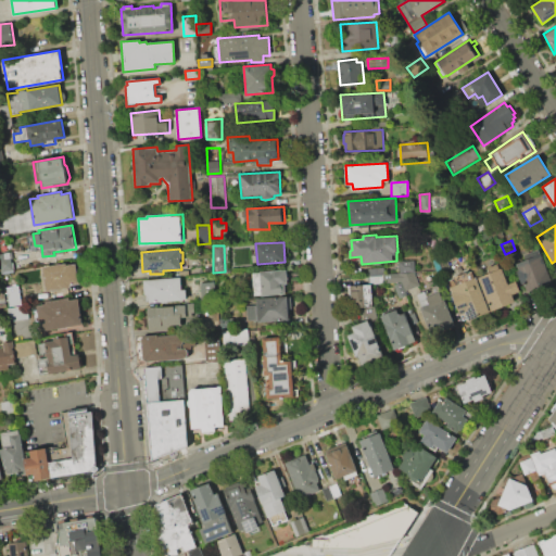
[(432,261),(445,255),(451,269),(438,275),(432,261)]
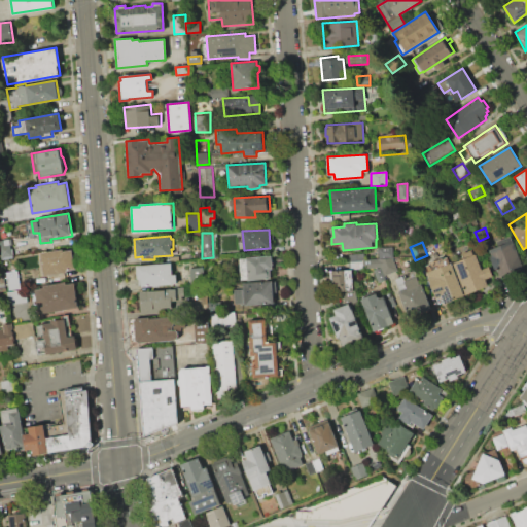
[(490,249),(513,242),(521,268),(499,276),(497,269),(494,270),(489,256),(492,255),(490,249)]
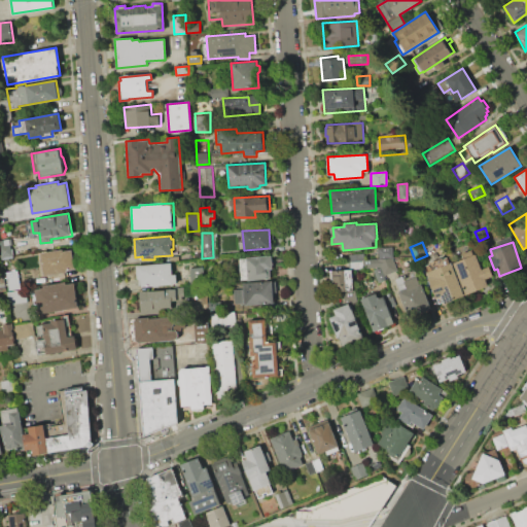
[(0,251),(0,245),(10,244),(12,255),(1,257),(0,251)]
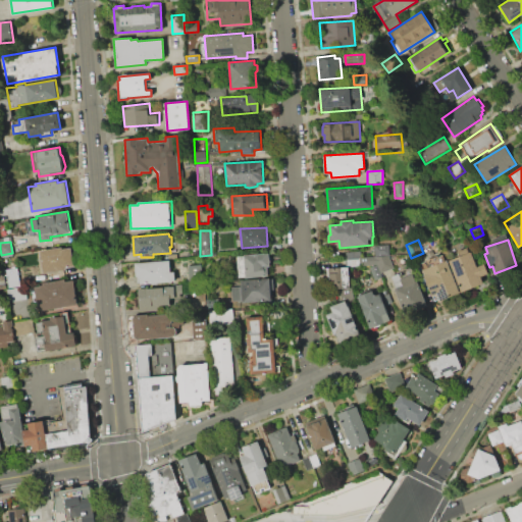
[(374,245),(388,244),(389,255),(394,268),(381,273),(376,264),(346,266),(345,252),(361,251),(361,257),(374,257),(374,256),(375,256),(374,245)]
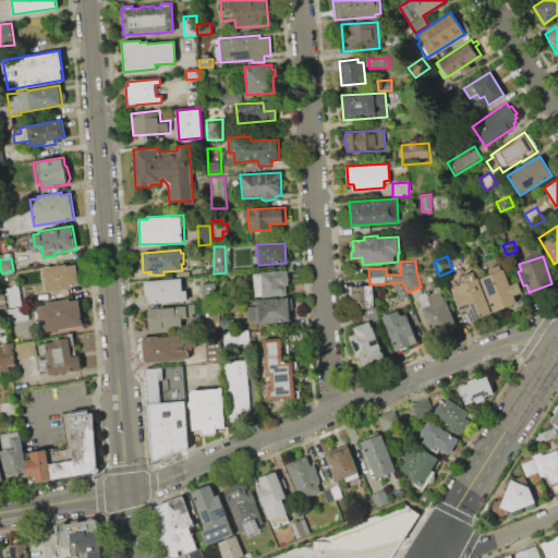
[(43,267),(67,264),(68,265),(75,264),(79,284),(71,286),(71,289),(47,292),(46,289),(45,289),(43,277),(45,277),(43,267)]
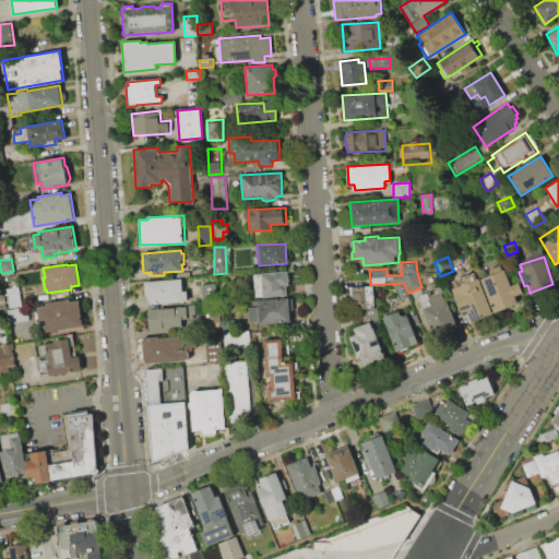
[(479,280),(492,274),(490,270),(500,265),(502,270),(503,270),(510,285),(519,282),(523,293),(514,296),(518,304),(494,313),(492,312),(479,280)]
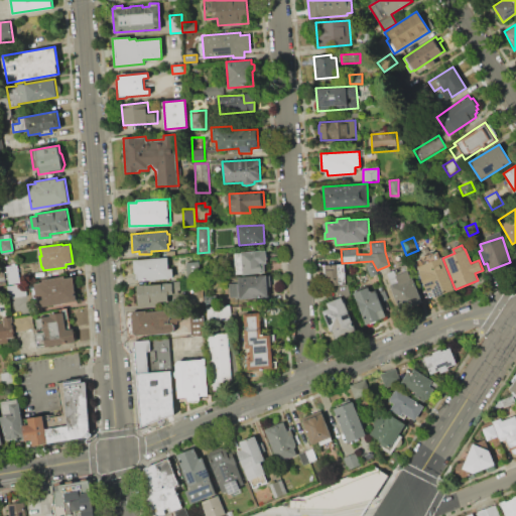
[(242,252),(265,250),(265,254),(266,254),(267,260),(266,260),(266,263),(265,263),(266,273),(236,275),(234,253),(242,253),(242,252)]
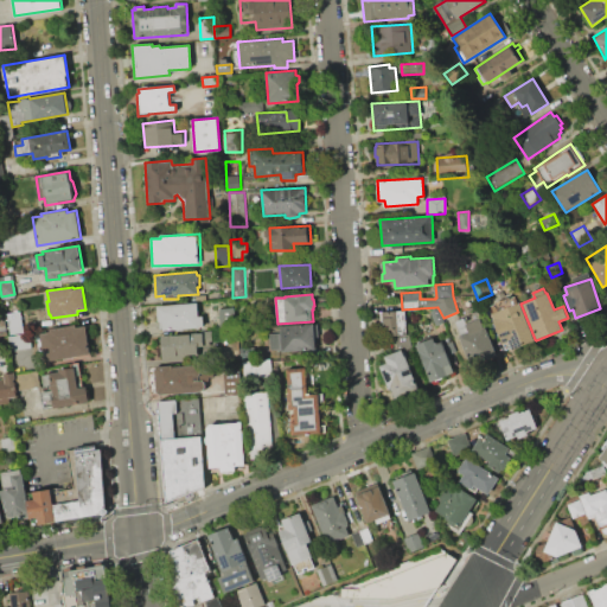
[(519,302),(521,304),(535,339),(505,352),(490,315),(494,313),(491,306),(515,295),(518,302),(519,302)]
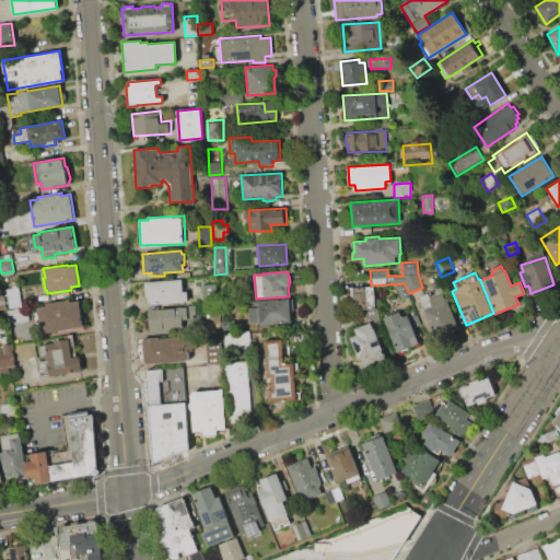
[(144,280),(149,280),(149,282),(183,280),(183,291),(187,290),(187,295),(189,295),(189,298),(188,298),(188,302),(148,304),(148,296),(146,296),(144,280)]
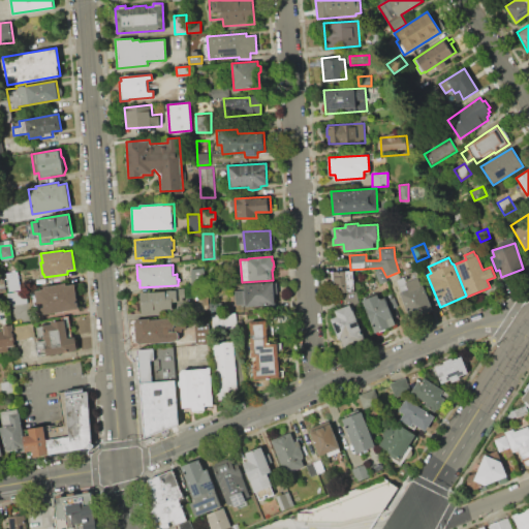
[(201,269),(191,268),(190,283),(201,283),(201,269)]
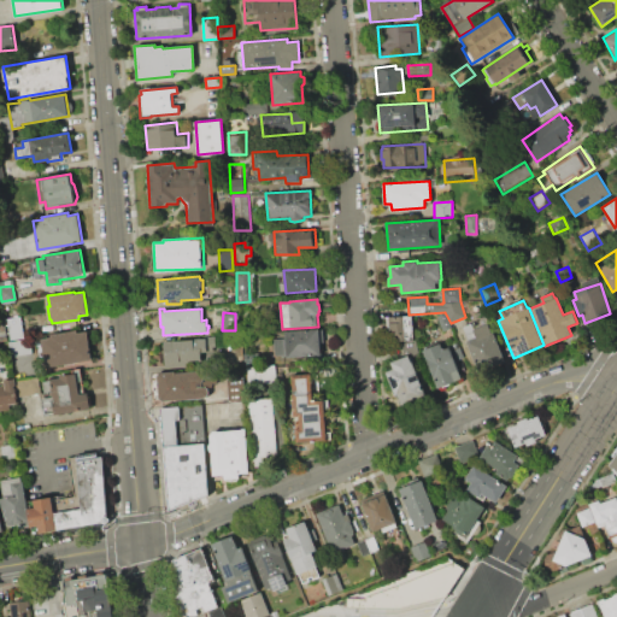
[(445,312),(451,323),(452,327),(444,330),(438,316),(445,312)]
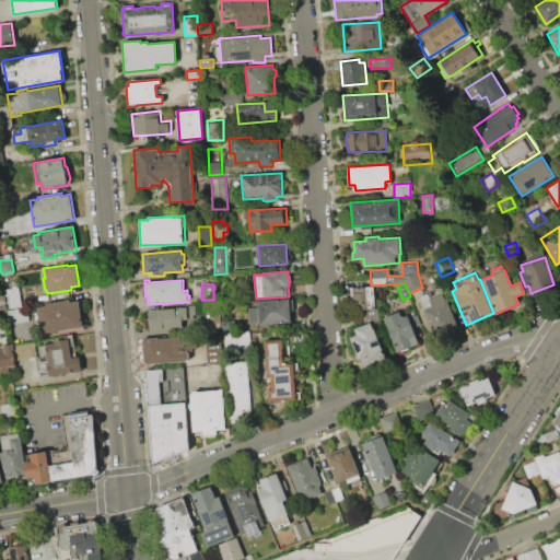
[(350,288),(374,286),(375,308),(352,310),(350,288)]
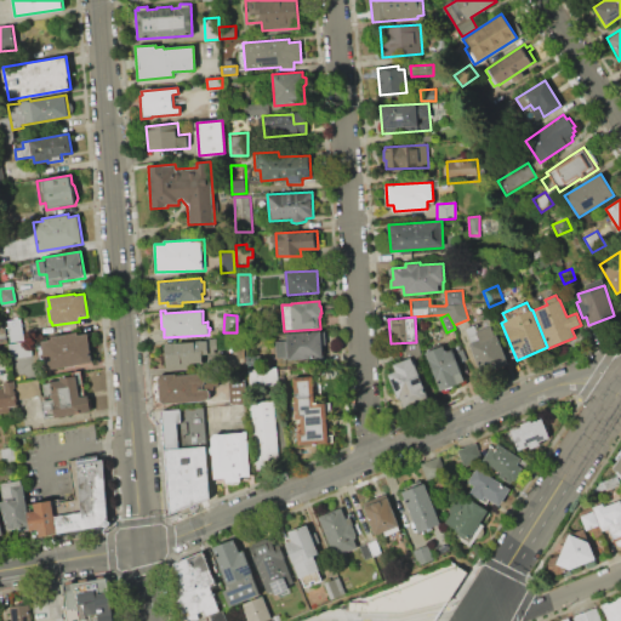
[(7,322),(21,319),(24,340),(11,342),(7,322)]
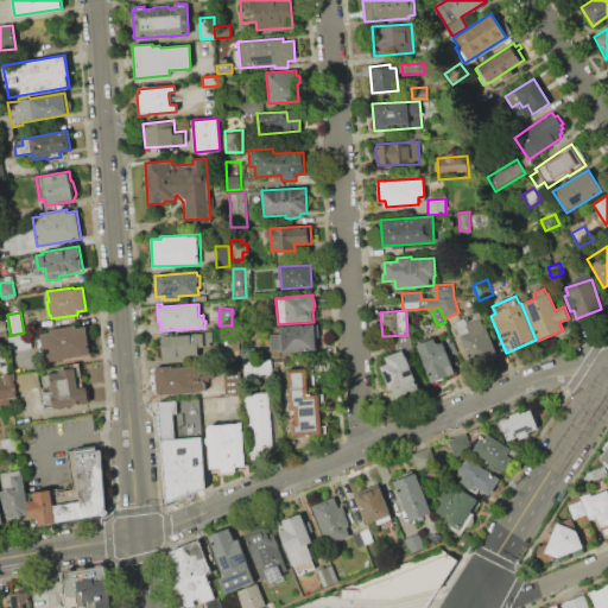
[(482,318),(498,356),(470,367),(458,336),(462,335),(456,321),(466,317),(468,324),(482,318)]
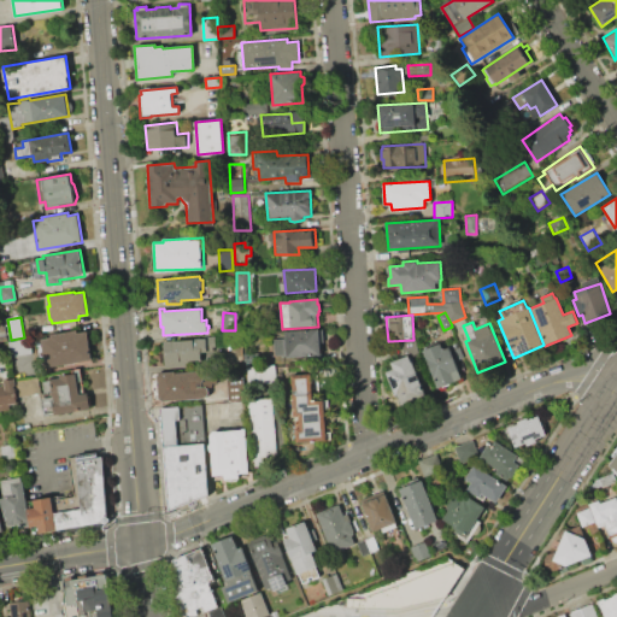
[(285,331),(318,328),(321,356),(286,358),(286,353),(274,354),(272,339),(285,339),(285,331)]
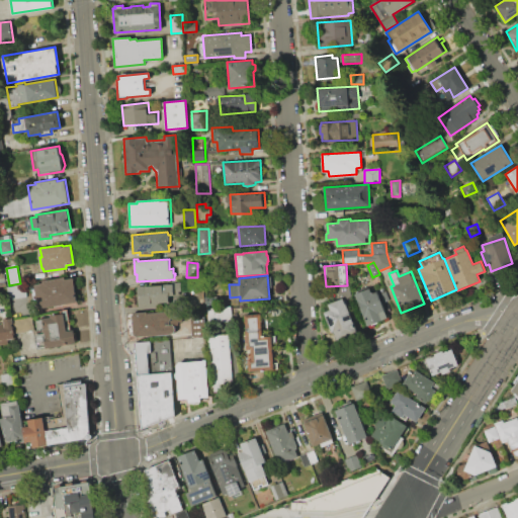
[(42,281),(64,277),(65,279),(73,278),(77,301),(39,309),(35,284),(42,283),(42,281)]
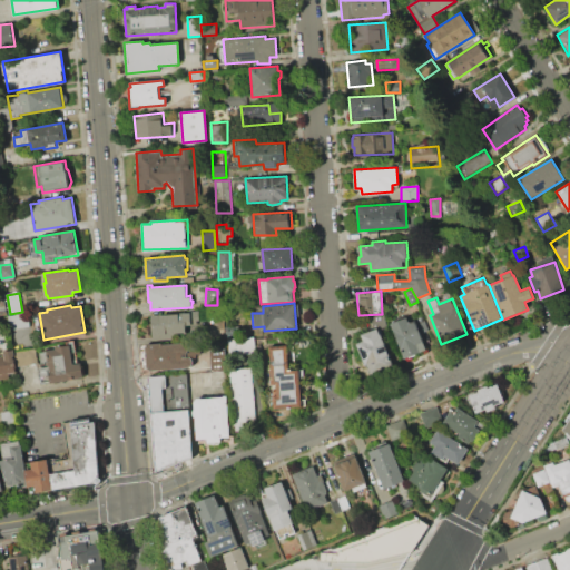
[(150,315),(199,311),(200,326),(186,327),(186,334),(153,337),(150,315)]
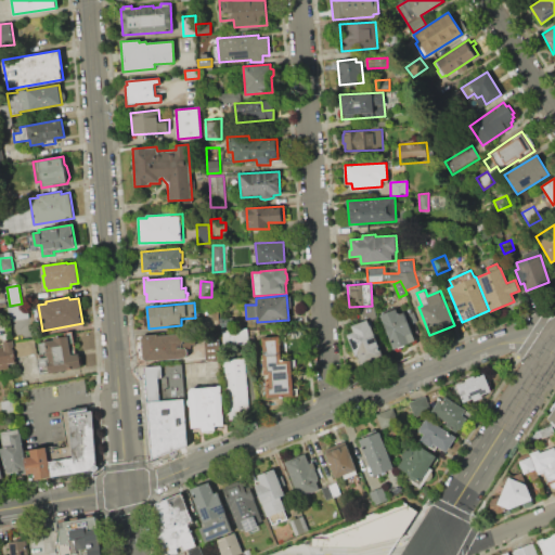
[(8,308),(27,304),(29,318),(10,322),(8,308)]
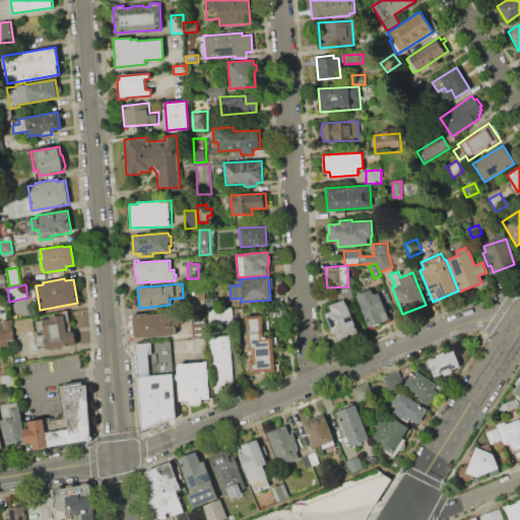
[(355,295),(371,288),(373,295),(378,293),(389,319),(369,327),(355,295)]
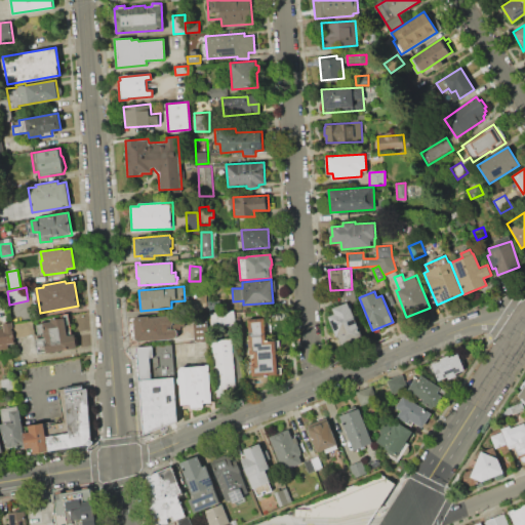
[(327,317),(334,314),(332,309),(348,301),(363,339),(342,348),(337,336),(335,336),(327,317)]
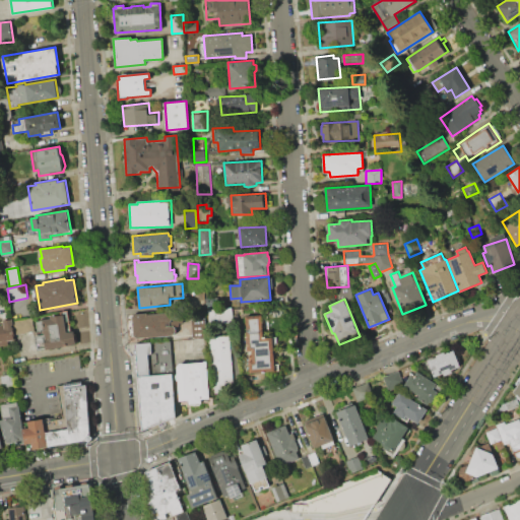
[(231,321),(231,308),(206,309),(207,322),(231,321)]
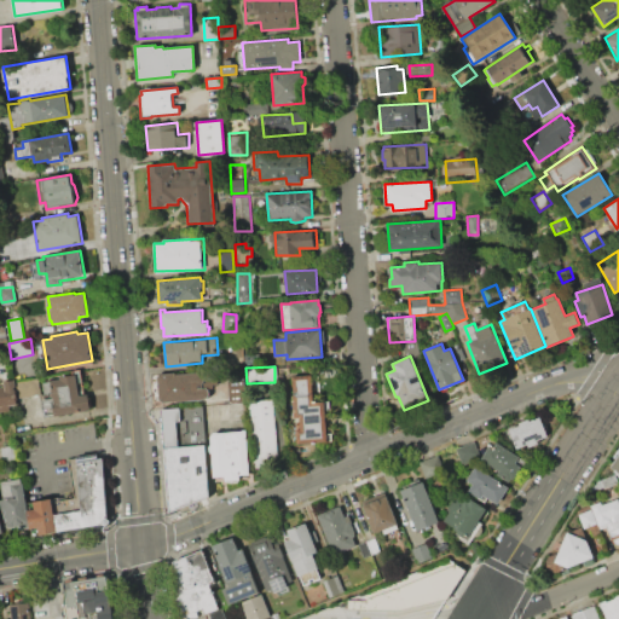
[(160,401),(157,372),(175,371),(175,375),(204,372),(204,382),(203,382),(203,388),(209,387),(210,395),(206,399),(160,401)]
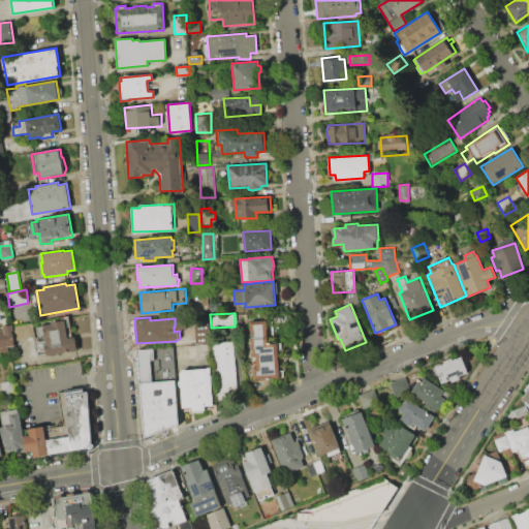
[(47,355),(45,347),(36,349),(34,340),(39,339),(36,328),(41,327),(41,325),(51,323),(51,322),(65,319),(68,338),(75,336),(78,349),(47,355)]
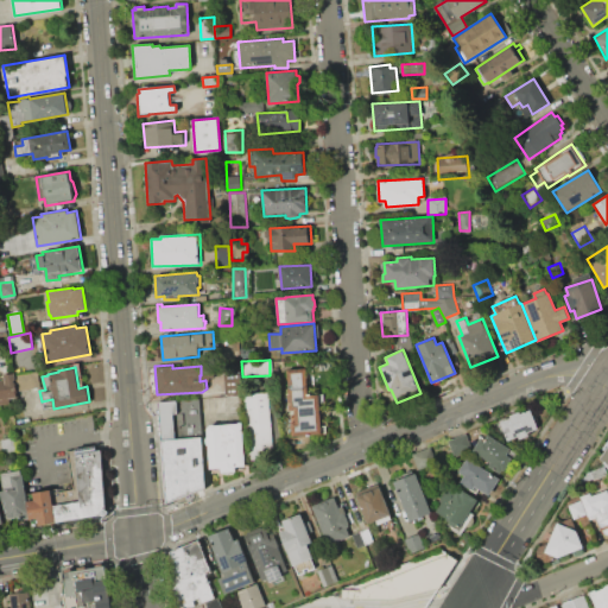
[(286,369),(304,368),(306,396),(318,394),(322,434),(310,435),(311,436),(303,437),(303,435),(291,436),(290,417),(293,417),(293,410),(287,411),(286,396),(287,396),(286,369)]
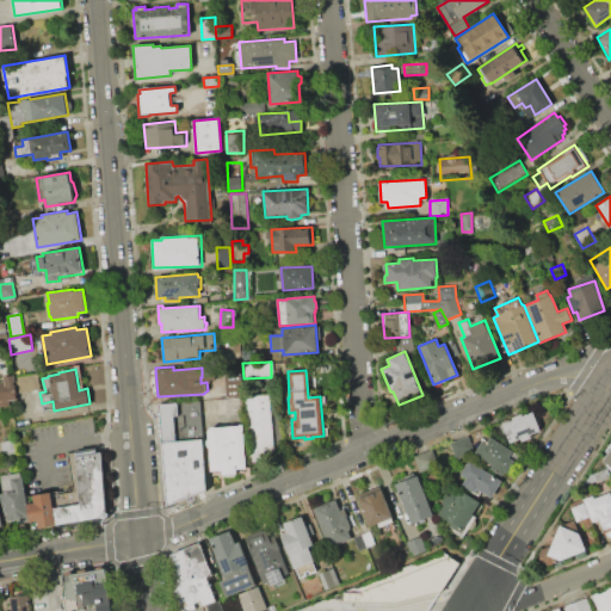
[(18,393),(16,376),(37,372),(39,389),(18,393)]
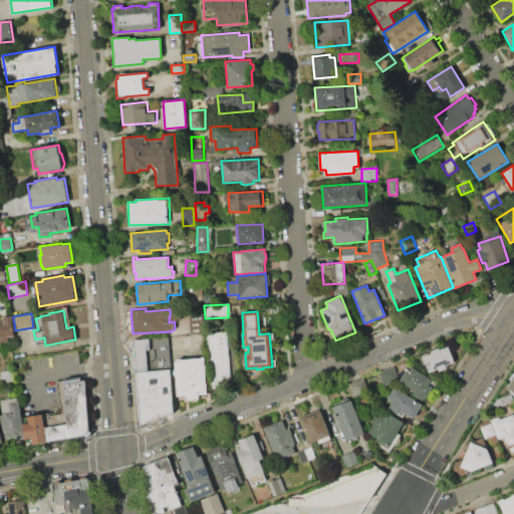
[(192,333),(191,315),(203,314),(205,332),(202,332),(192,333)]
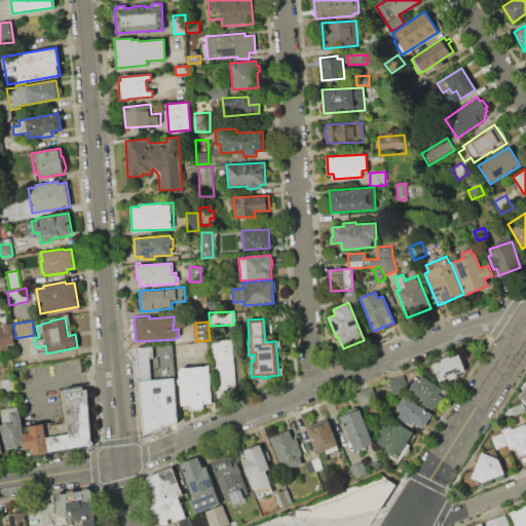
[(5,336),(3,325),(12,323),(13,329),(12,329),(13,335),(5,336)]
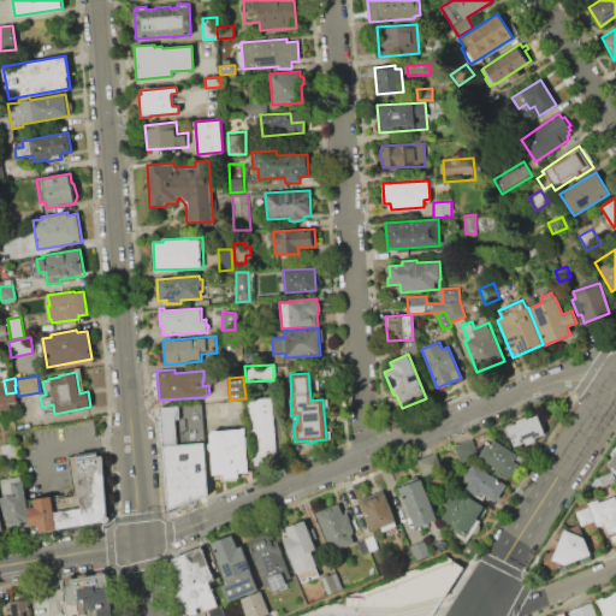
[(0,394),(6,394),(16,392),(18,403),(9,404),(10,409),(0,412),(0,394)]
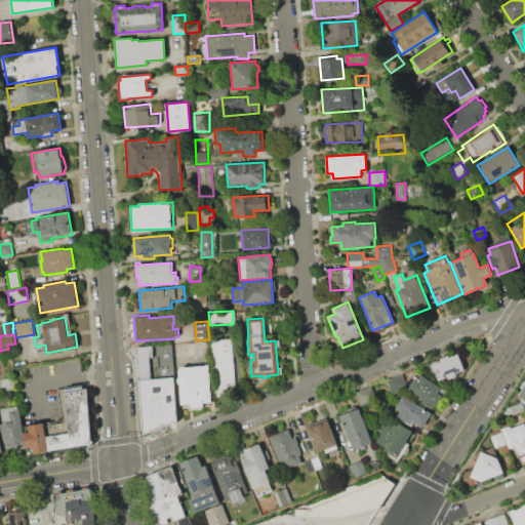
[(231,338),(236,394),(215,395),(210,340),(231,338)]
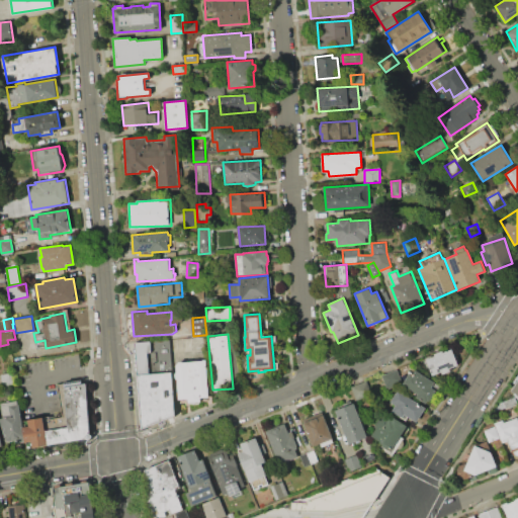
[(203,335),(208,398),(179,400),(177,379),(176,379),(175,371),(176,371),(174,338),(193,336),(203,335)]
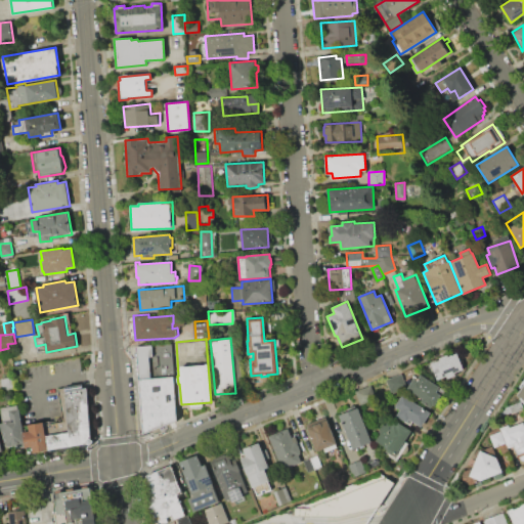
[(138,379),(135,346),(172,344),(174,377),(138,379)]
